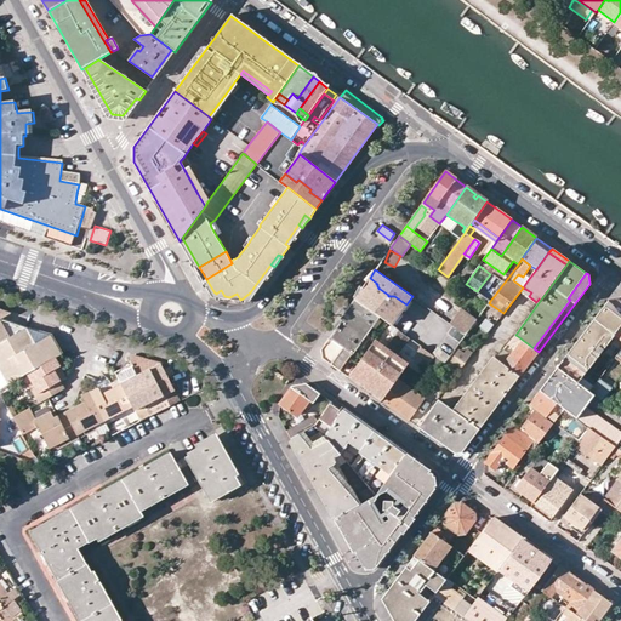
[(528,280),(523,277),(518,274),(513,280),(523,288),(528,280)]
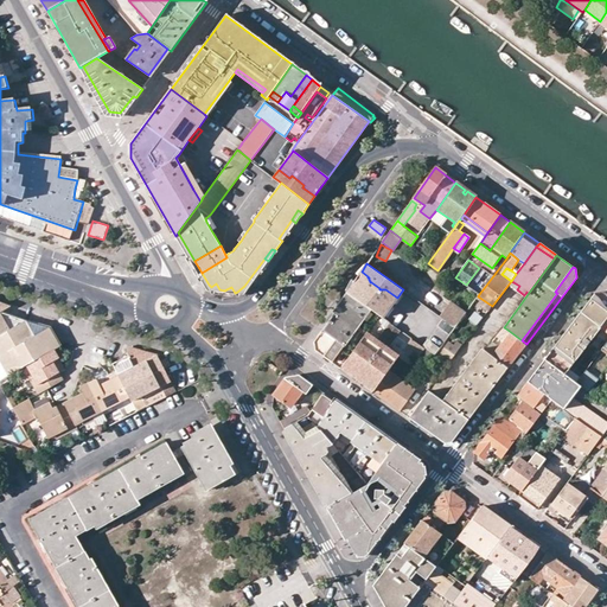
[(368,278),(368,276),(362,272),(346,292),(349,294),(370,308),(378,315),(383,318),(397,298),(385,289),(384,289),(383,289),(382,289),(381,289),(379,289),(379,288),(371,282),(370,282),(370,281),(369,280),(369,279),(369,278),(368,278)]
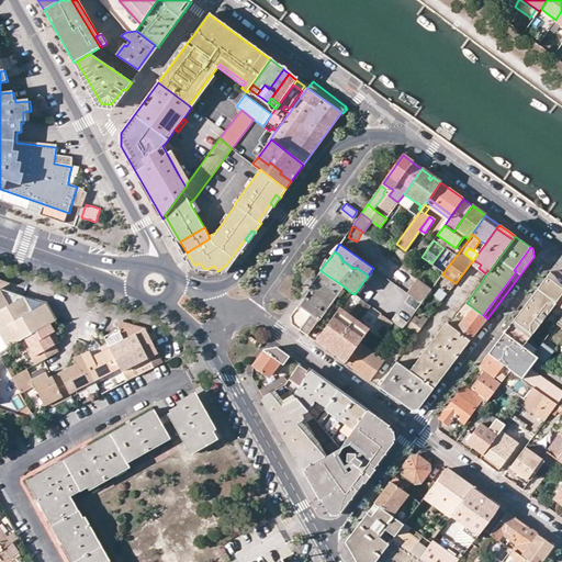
[(444,272),(448,267),(441,261),(437,268),(444,272)]
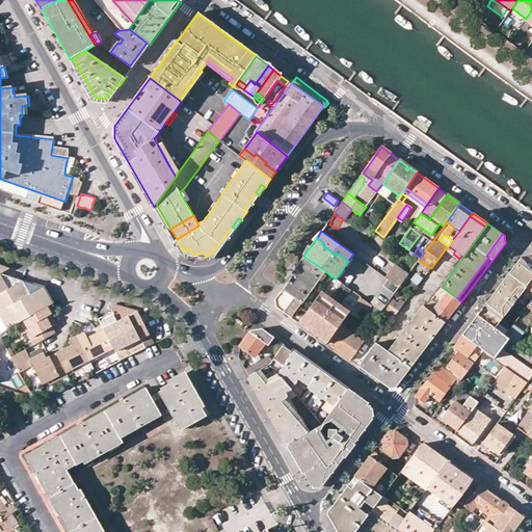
[(306,258),(303,256),(296,266),(298,268),(306,258)]
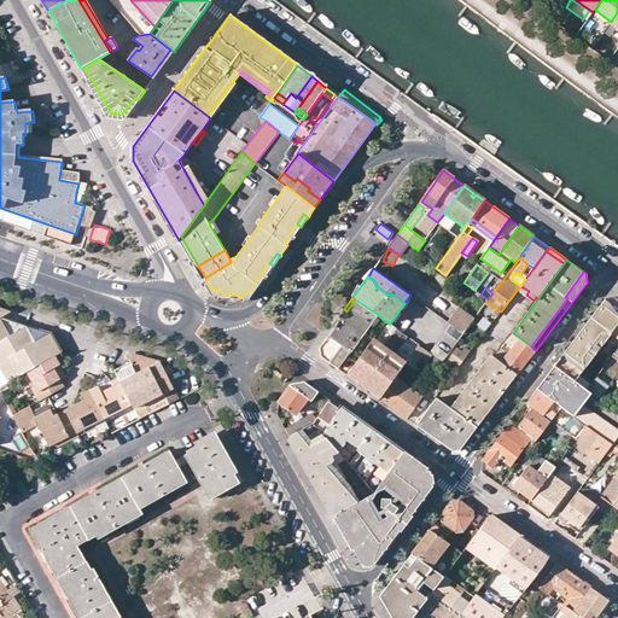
[(617,324),(617,301),(614,298),(605,299),(590,319),(593,320),(589,326),(587,324),(586,326),(605,340),(617,324)]
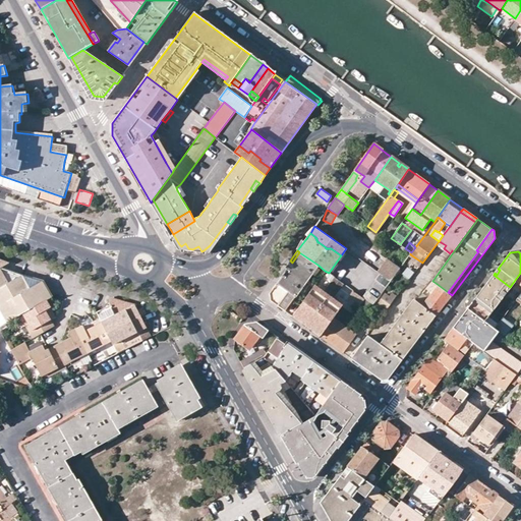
[(271,300),(285,310),(311,274),(317,265),(299,252),(292,263),(290,261),(285,267),(287,269),(270,293),(271,300)]
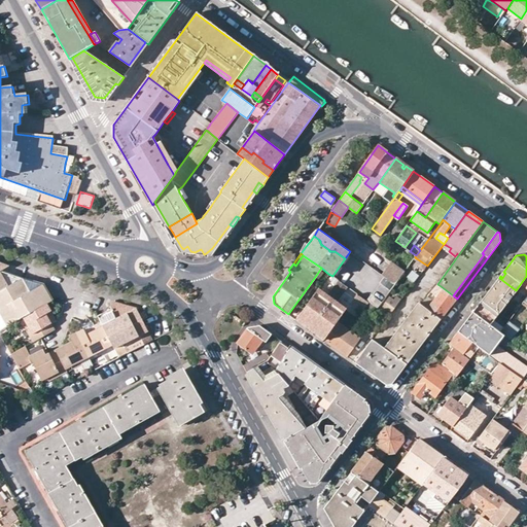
[(400,269),(391,261),(382,275),(385,277),(395,284),(405,272),(400,269)]
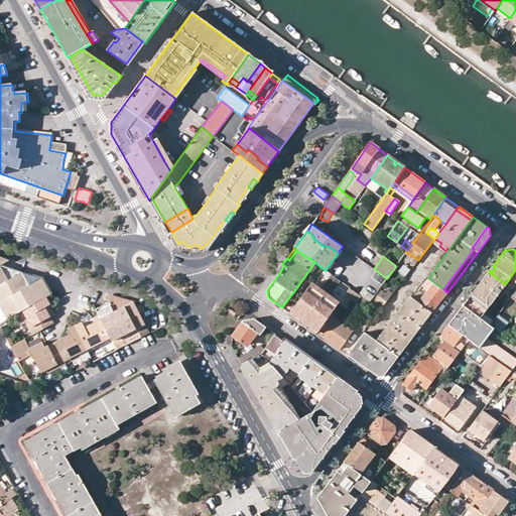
[(9,261),(0,257),(0,266),(9,261)]
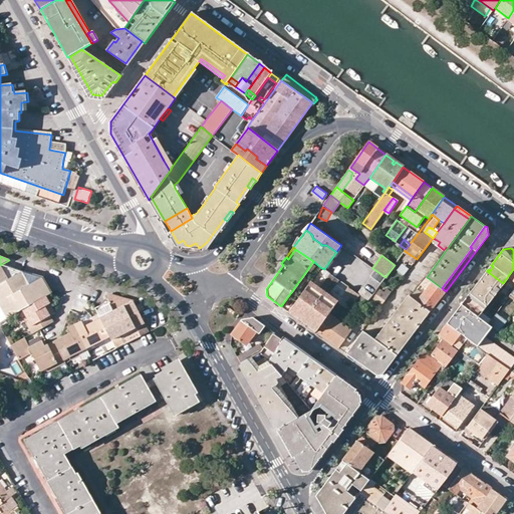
[(313,261),(307,270),(315,275),(320,267),(313,261)]
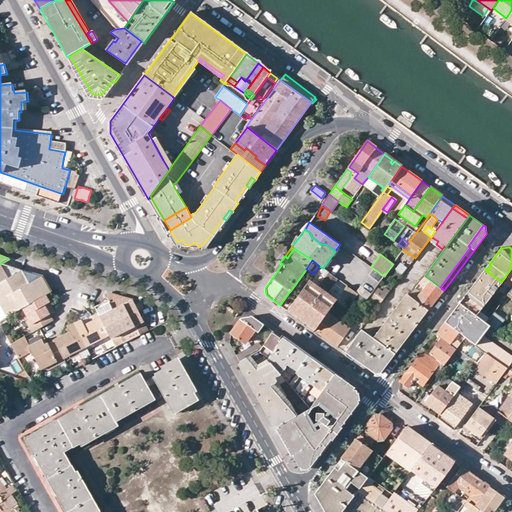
[(20,311),(24,309),(47,296),(52,293),(42,277),(23,271),(17,274),(3,269),(0,264),(0,303),(8,318),(20,311)]
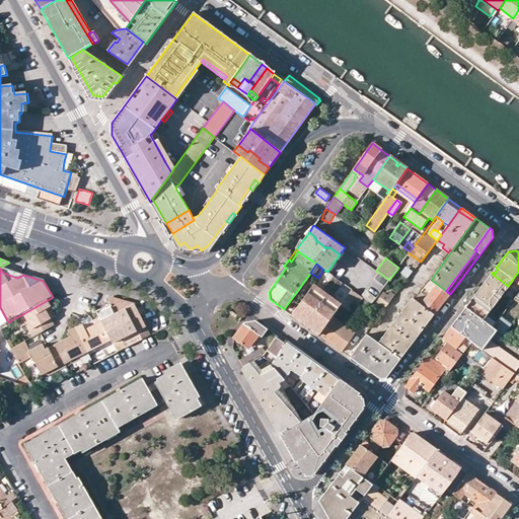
[(0,268),(3,273),(17,278),(23,275),(0,268)]
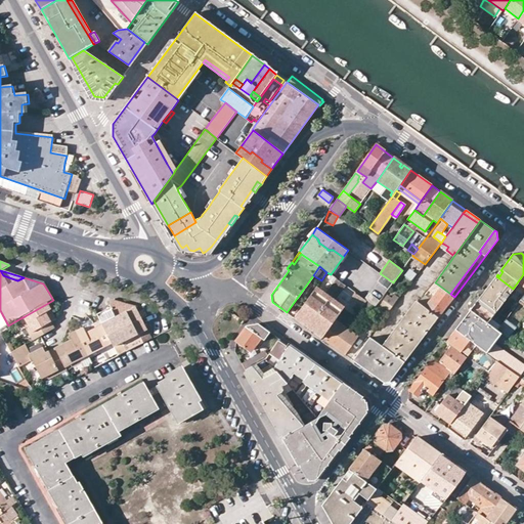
[(523,286),(523,274),(513,289),(511,293),(516,296),(523,286)]
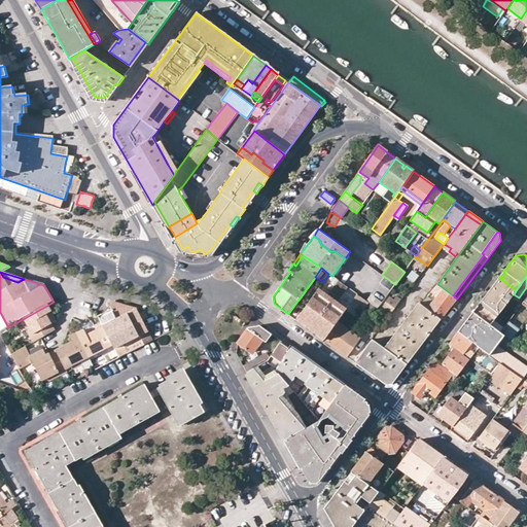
[(391,290),(395,284),(385,277),(381,283),(391,290)]
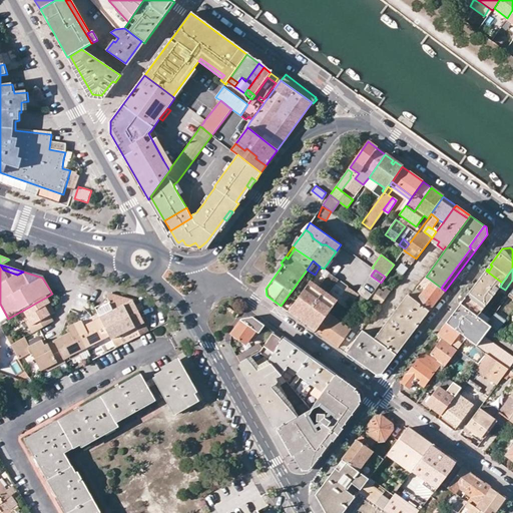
[(500,287),(502,283),(486,271),(460,304),(477,317),(481,312),(500,287)]
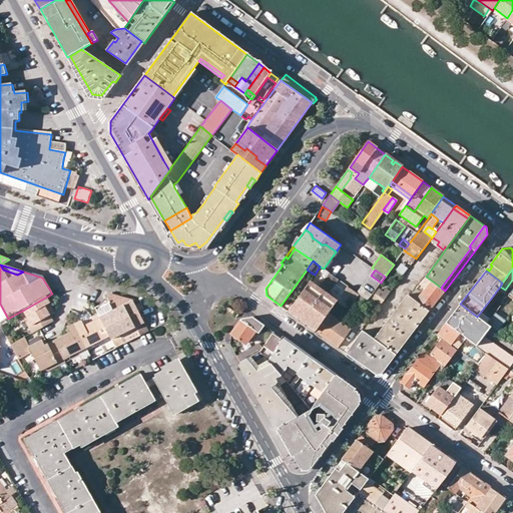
[(423,287),(425,289),(421,295),(416,301),(429,312),(444,292),(445,291),(441,288),(429,279),(423,287)]
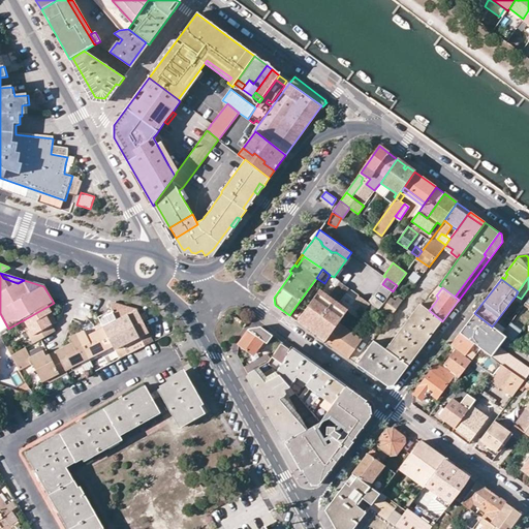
[(319,289),(297,320),(309,329),(312,323),(317,328),(314,333),(325,341),(339,322),(348,310),(319,289)]
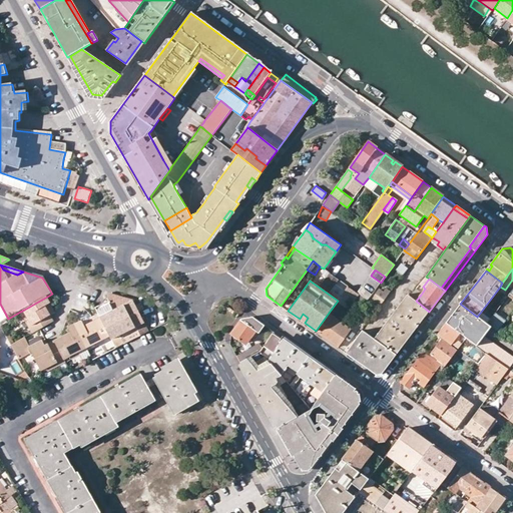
[(338,301),(349,309),(355,300),(359,294),(358,294),(348,287),(338,301)]
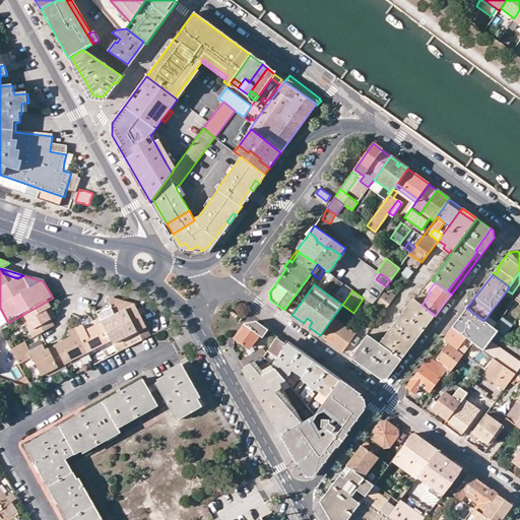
[(364,298),(373,304),(377,298),(368,290),(363,298),(364,298)]
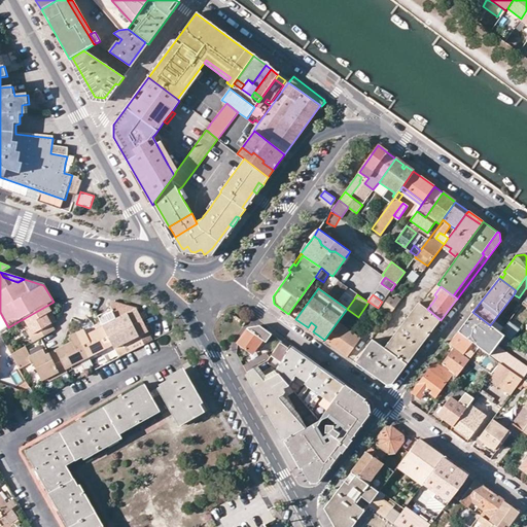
[(394,301),(389,297),(380,311),(388,317),(400,300),(397,296),(394,301)]
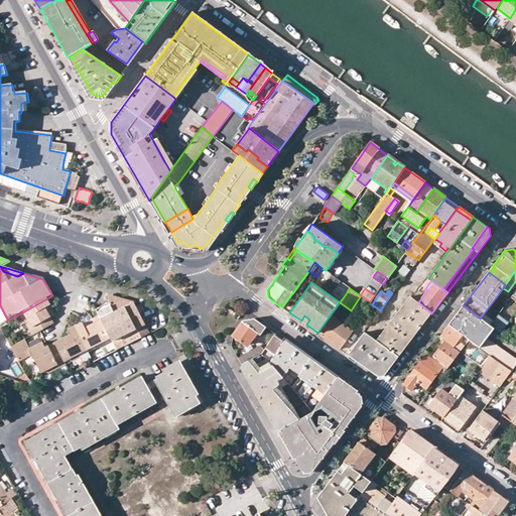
[(423,296),(417,291),(412,298),(418,302),(423,296)]
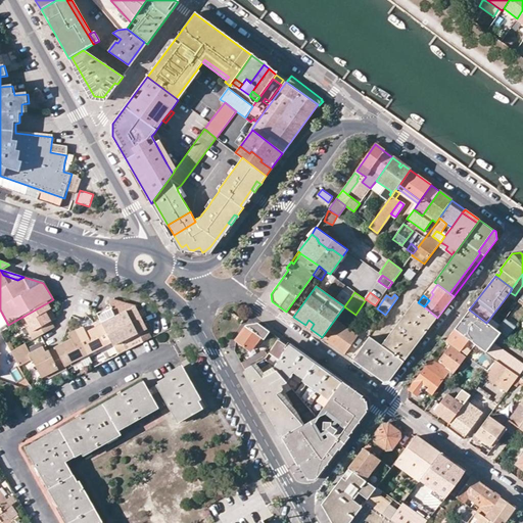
[(112,304),(98,312),(103,323),(110,336),(117,352),(127,348),(126,344),(128,343),(128,344),(136,340),(134,334),(139,332),(143,341),(152,336),(143,316),(148,314),(145,306),(139,310),(133,297),(113,307),(112,306),(112,304)]
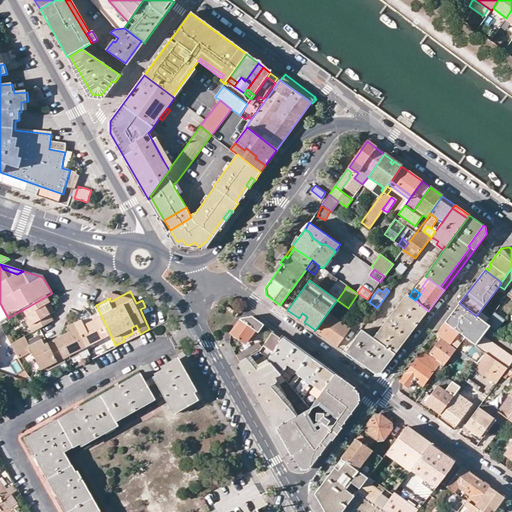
[(362,305),(367,299),(358,293),(354,299),(362,305)]
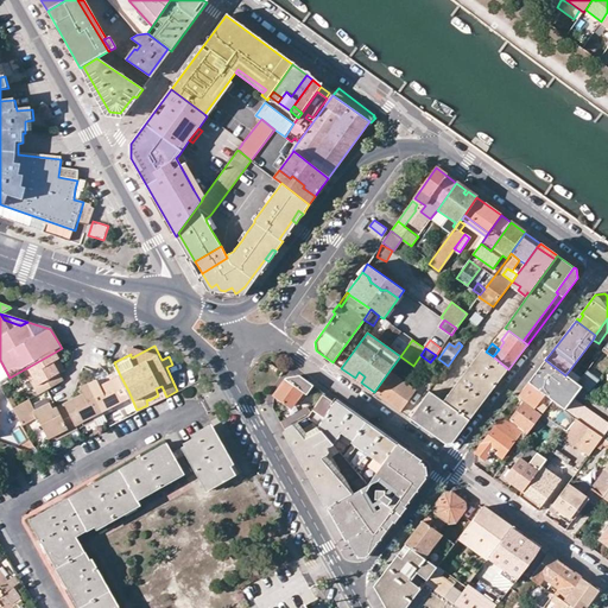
[(486,352),(482,349),(443,401),(429,391),(410,418),(422,426),(424,423),(441,435),(438,437),(445,443),(454,442),(508,369),(493,356),(486,352)]
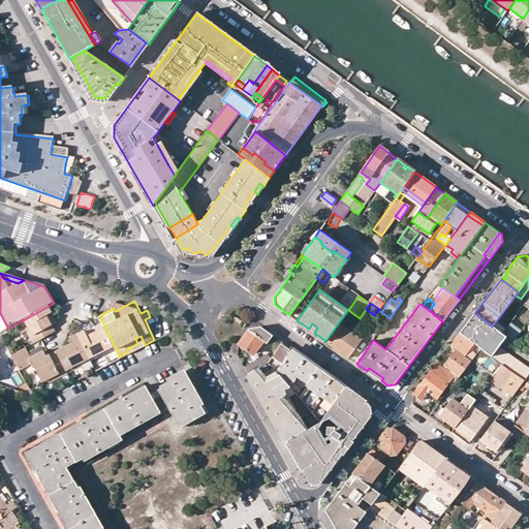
[(52,313),(49,306),(25,319),(33,336),(30,337),(34,344),(55,332),(52,325),(47,316),(52,313)]
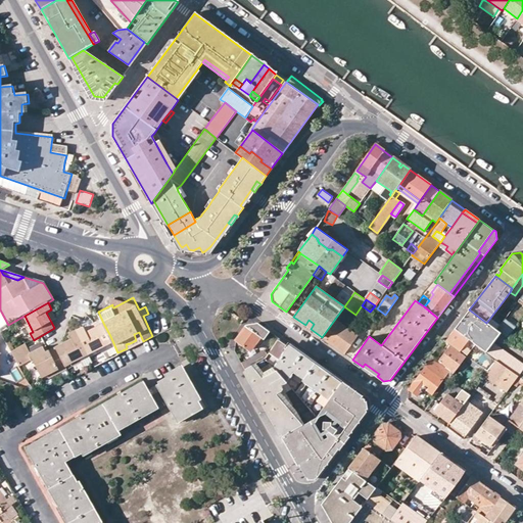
[(51,322),(56,319),(51,310),(46,313),(51,322)]
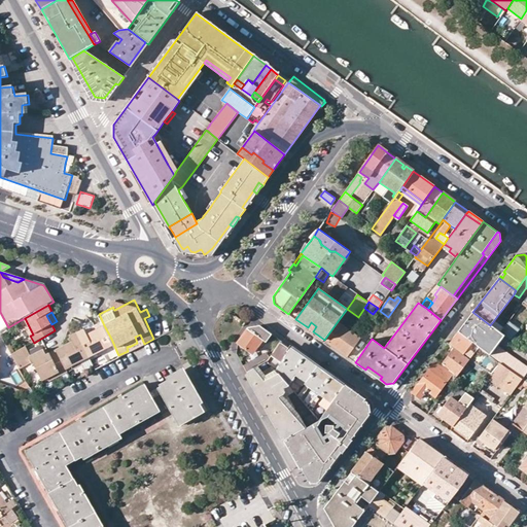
[(472,312),(458,331),(479,347),(489,355),(496,345),(504,336),(500,332),(493,327),(490,325),(472,312)]
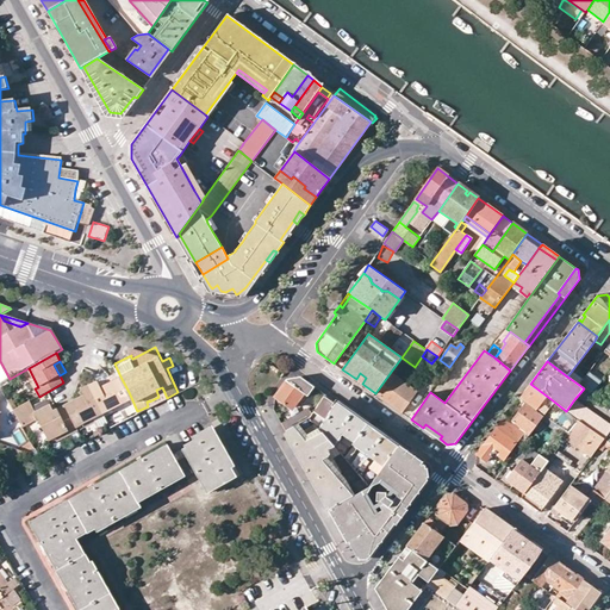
[(29,368),(24,371),(35,388),(38,387),(29,368)]
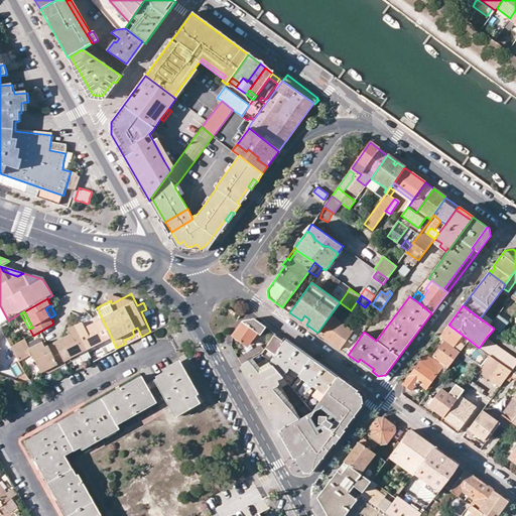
[(331,314),(317,333),(340,349),(346,342),(353,331),(331,314)]
